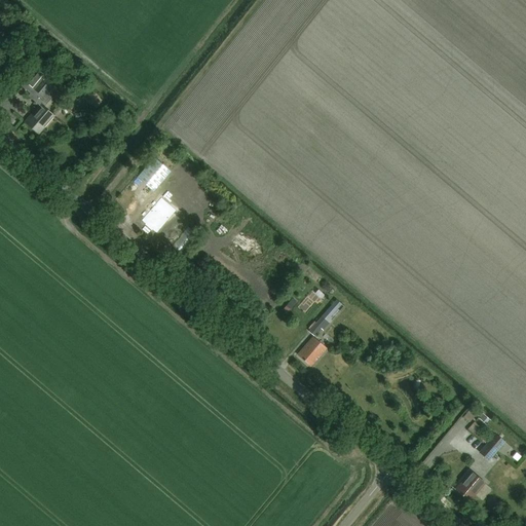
[(34,69),(24,82),(41,96),(35,103),(39,106),(25,123),(38,135),(54,116),(45,108),(57,94),(40,81),(44,76),(34,69)]
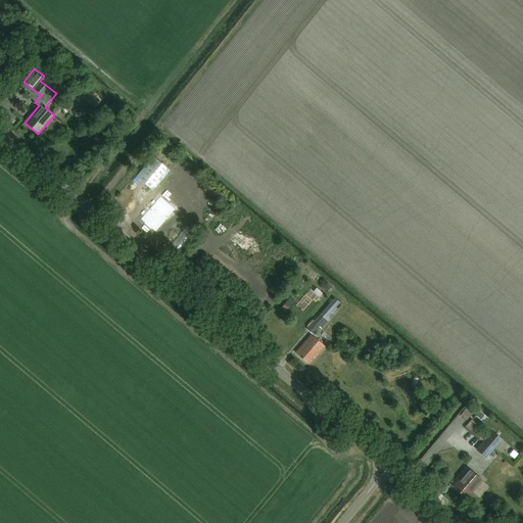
[(16,121),(8,114),(5,119),(13,125),(16,121)]
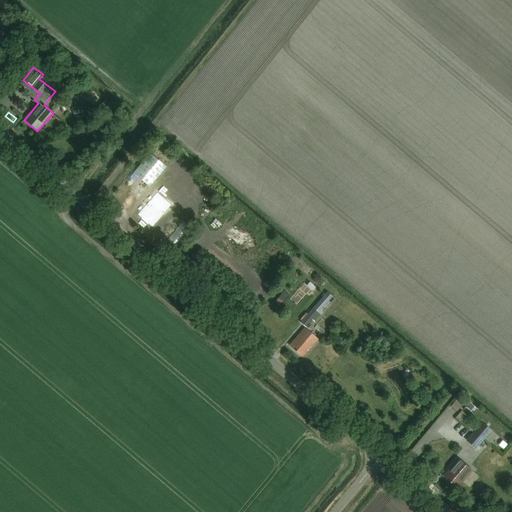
[(133,173),(149,186),(166,167),(150,153),(133,173)]
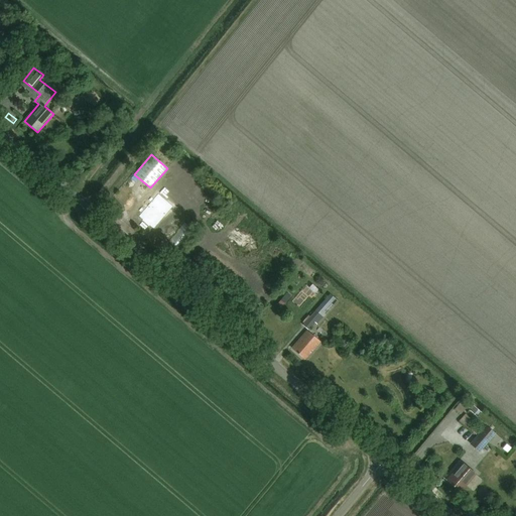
[(168,203),(161,196),(155,202),(155,201),(139,218),(142,221),(149,227),(149,226),(152,229),(167,212),(163,208),(168,203)]
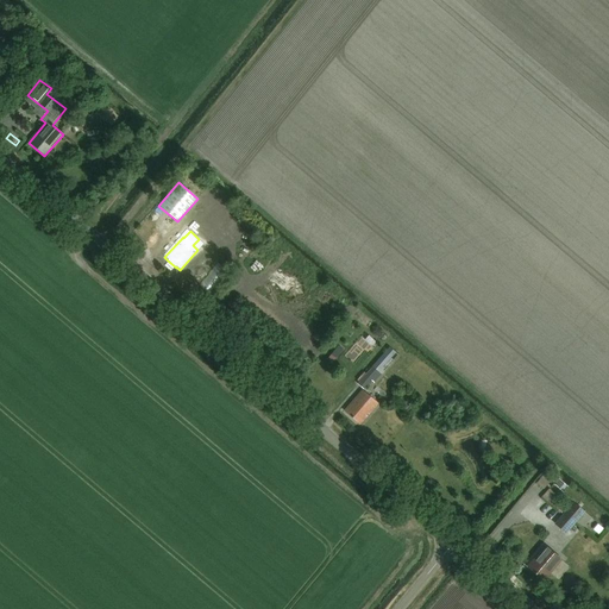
[(358,385),(363,389),(364,390),(372,382),(389,396),(403,380),(389,366),(382,375),(372,368),(358,385)]
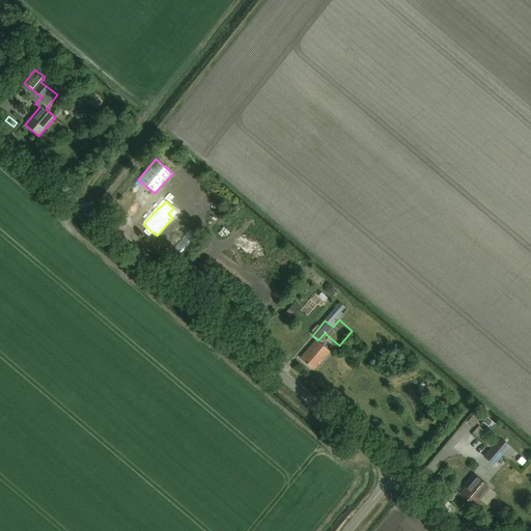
[(330,351),(317,340),(316,339),(301,358),(313,369),(330,351)]
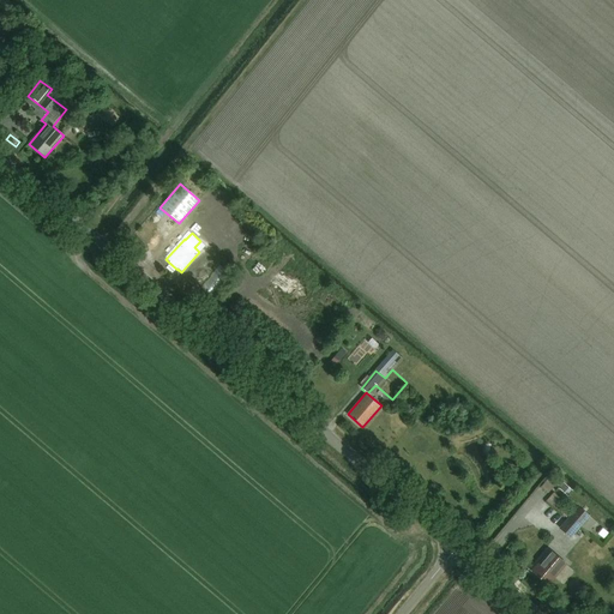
[(569,497),(572,491),(564,483),(559,488),(569,497)]
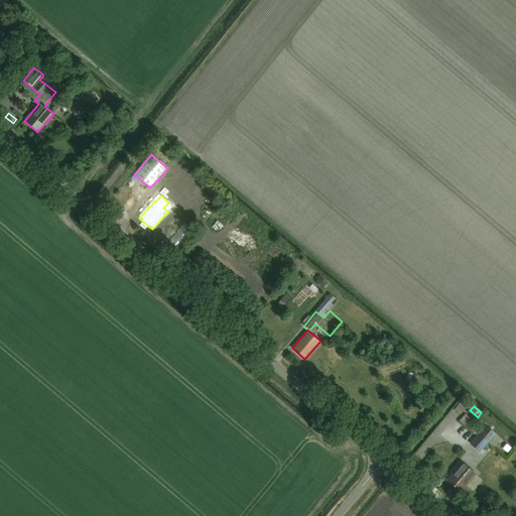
[(486,425),(470,444),(480,453),(496,434),(486,425)]
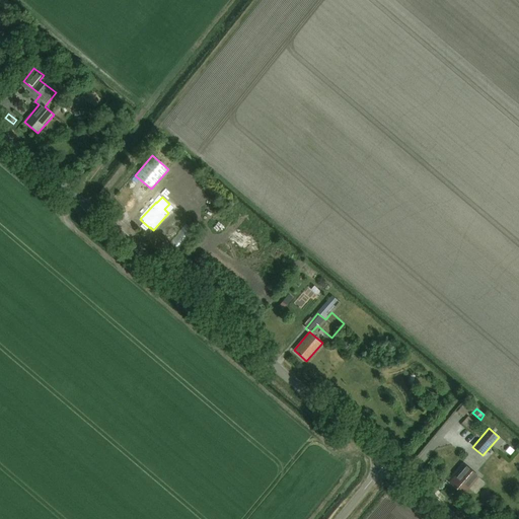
[(462,494),(477,475),(464,465),(449,483),(462,494)]
